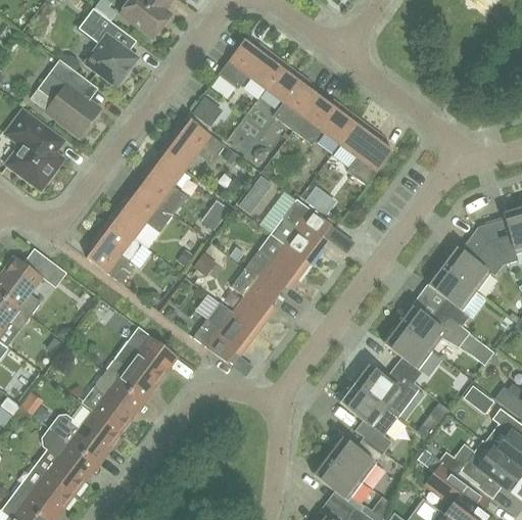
[(164,8),(170,0),(130,0),(121,12),(153,37),(171,13),(164,8)]
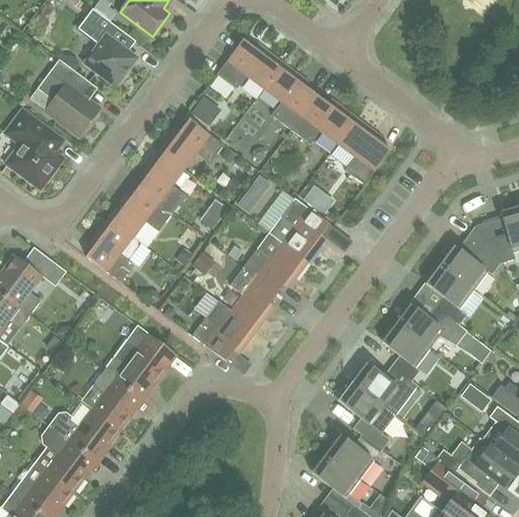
[(116,85),(137,56),(122,45),(130,36),(92,7),(77,27),(99,43),(84,62),(116,85)]
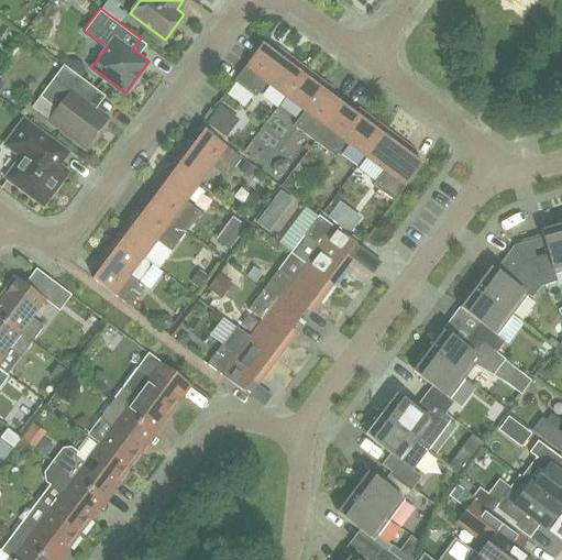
[(307,67),(278,46),(275,51),(263,42),(262,43),(234,79),(256,95),(267,80),(286,95),(307,67)]
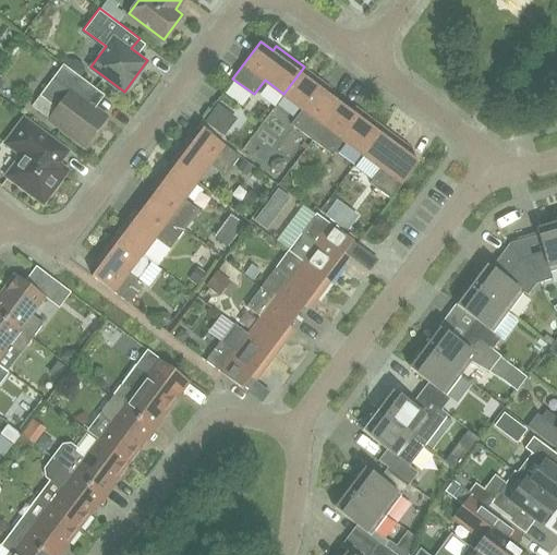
[(63,62),(39,94),(58,107),(49,118),(85,144),(106,116),(86,100),(96,86),(63,62)]
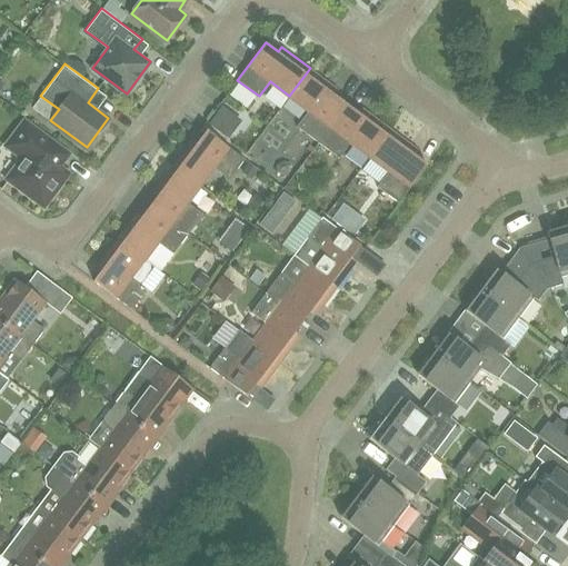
[(347,102),(335,93),(338,89),(310,68),(289,96),(308,110),(297,125),(318,140),(347,102)]
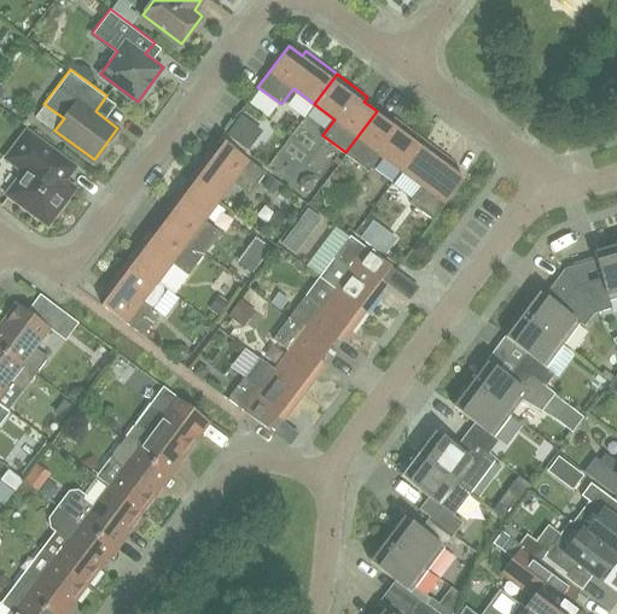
[(424,139),(394,116),(390,122),(377,111),(345,152),(368,170),(380,153),(401,169),(424,139)]
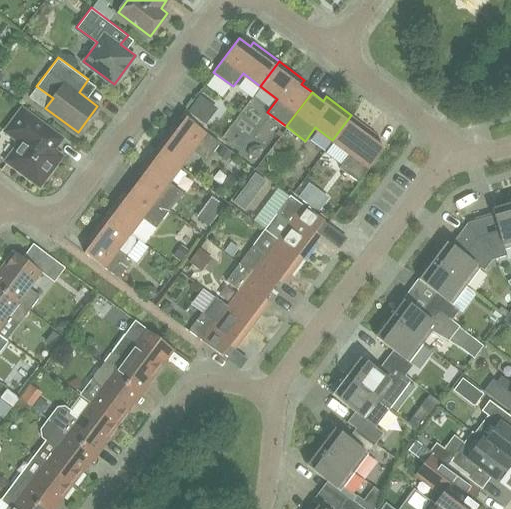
[(199,93),(187,109),(205,123),(217,107),(199,93)]
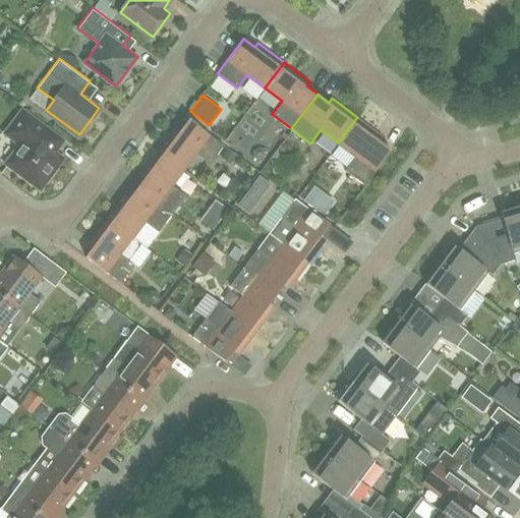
[(49,129),(22,110),(6,131),(21,144),(7,162),(40,186),(62,158),(41,141),(49,129)]
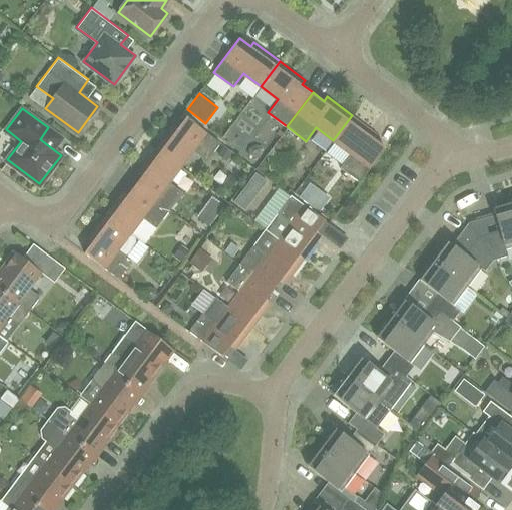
[(374,138),(377,134),(352,115),(333,140),(351,153),(340,166),(360,181),(385,147),(374,138)]
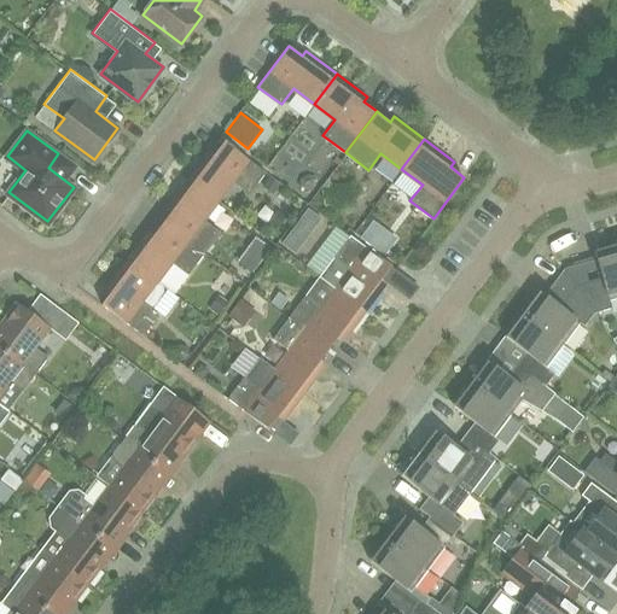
[(266,170),(225,140),(215,152),(210,148),(188,177),(219,199),(233,180),(249,192),(266,170)]
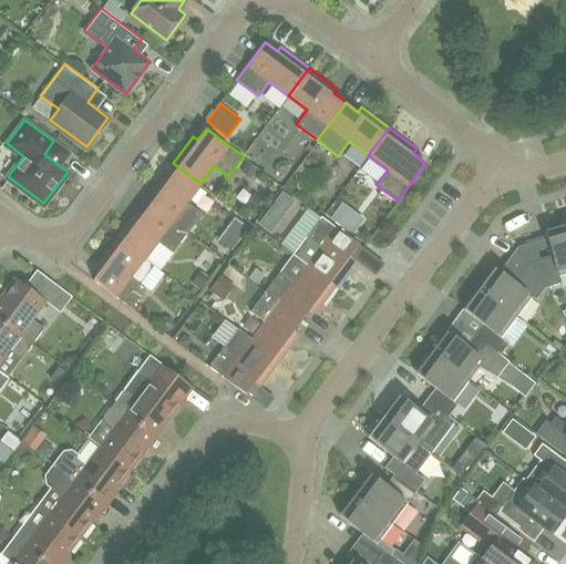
[(187,201),(201,183),(173,163),(154,188),(158,192),(150,203),(187,232),(203,212),(187,201)]
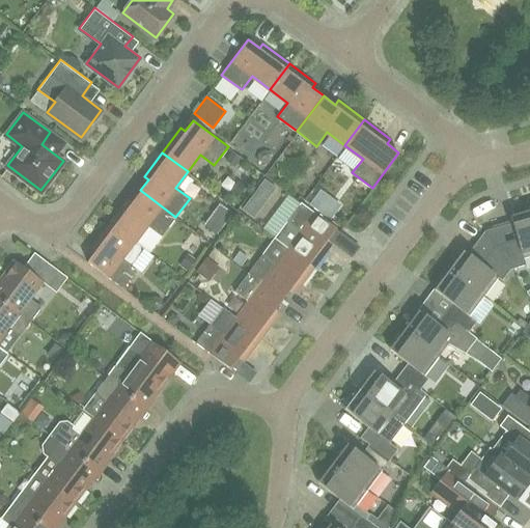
[(277,186),(266,177),(255,192),(266,200),(277,186)]
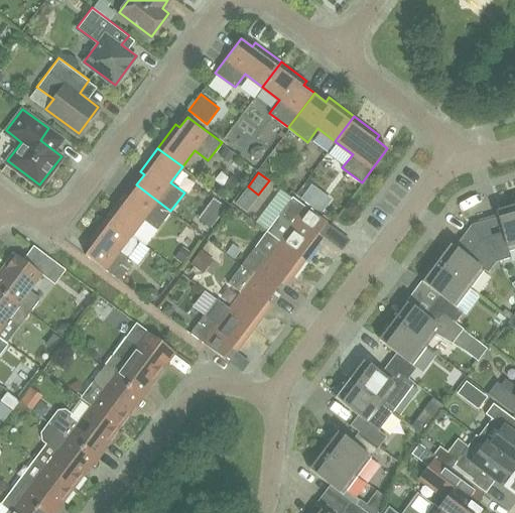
[(170,211),(136,184),(129,195),(125,191),(107,216),(132,234),(144,219),(157,229),(170,211)]
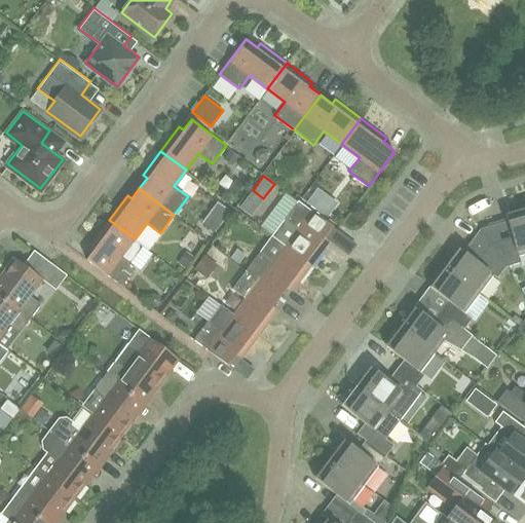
[(325,236),(333,225),(298,199),(271,234),(286,245),(311,263),(329,239),(325,236)]
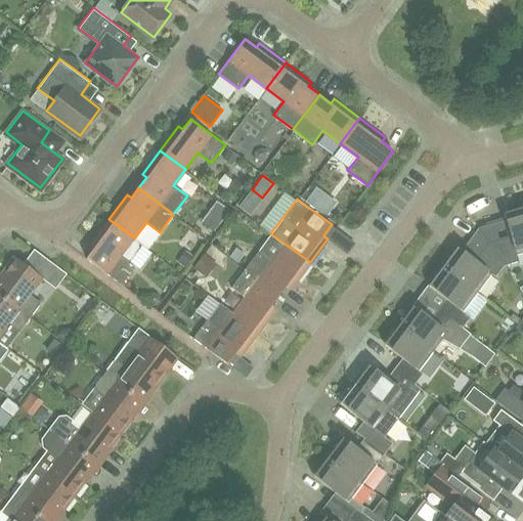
[(522,206),(504,212),(511,235),(489,242),(505,264),(518,260),(516,254),(522,251),(522,206)]
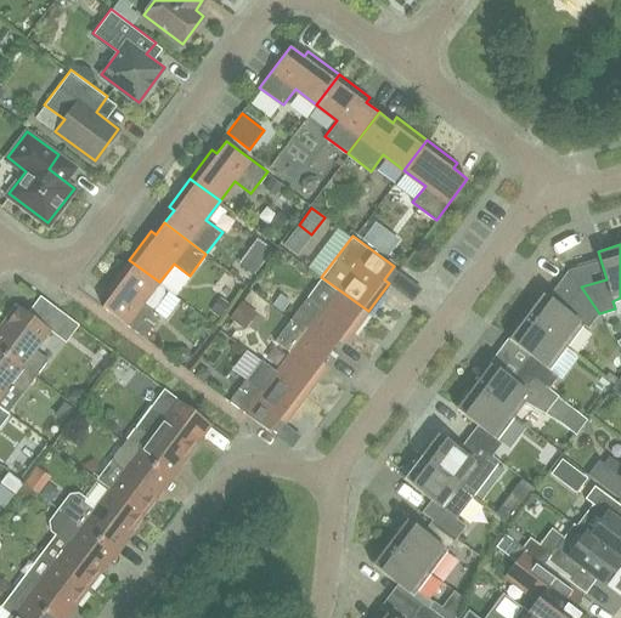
[(145,301),(159,282),(129,260),(107,288),(113,292),(103,305),(145,336),(161,313),(145,301)]
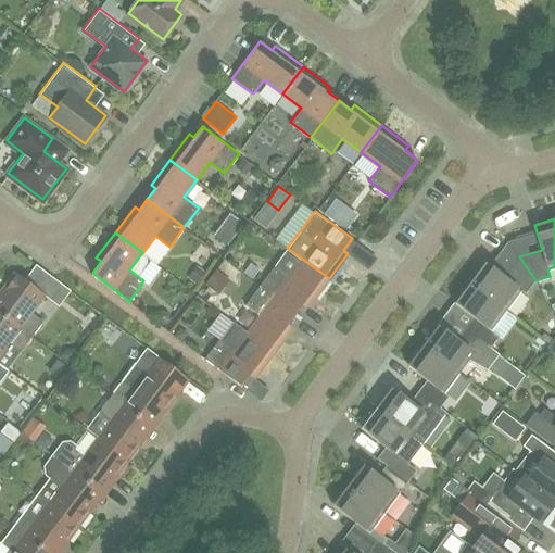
[(310,304),(329,278),(302,259),(287,248),(260,284),(298,312),(305,301),(310,304)]
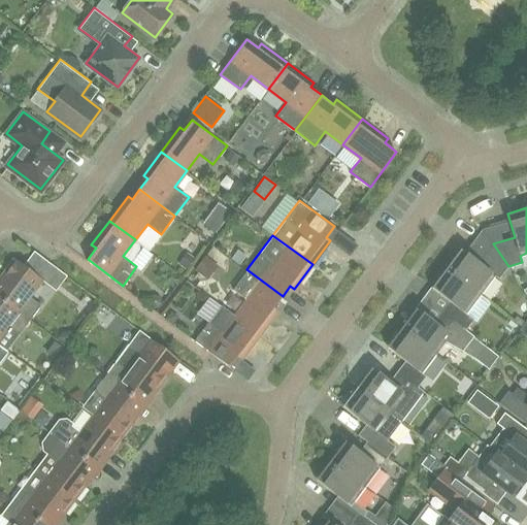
[(481,294),(495,274),(499,277),(508,266),(493,243),(479,262),(461,249),(447,267),(481,294)]
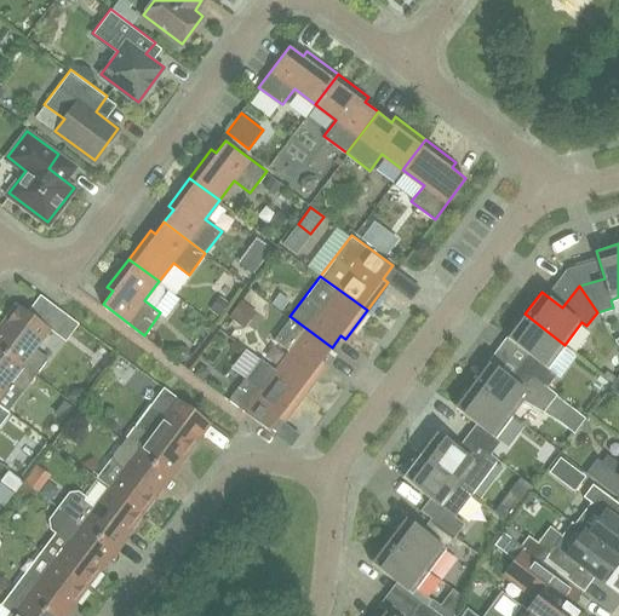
[(230,303),(221,295),(212,309),(221,315),(230,303)]
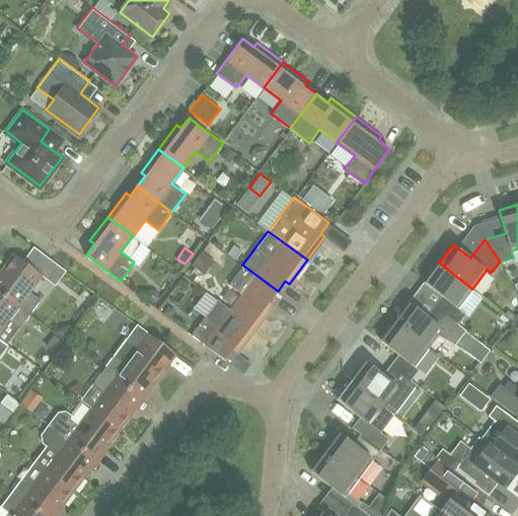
[(29,265),(43,274),(46,276),(56,263),(51,259),(41,250),(29,265)]
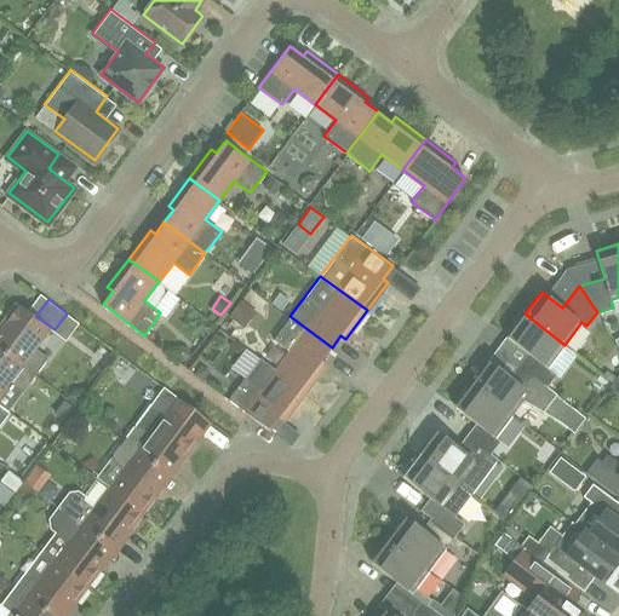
[(241,323),(252,308),(241,299),(229,315),(241,323)]
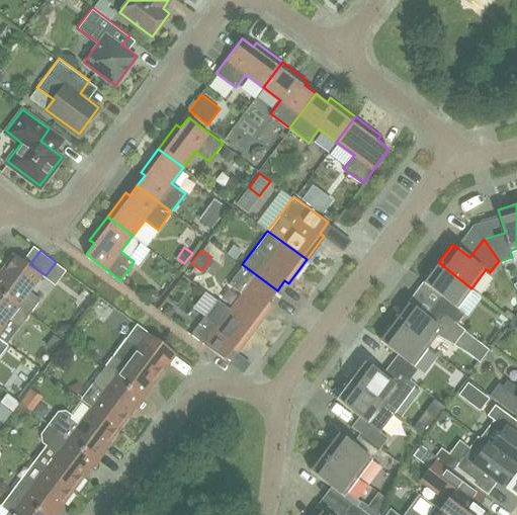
[(30,290),(42,273),(29,264),(14,252),(0,270),(0,289),(29,313),(40,298),(30,290)]
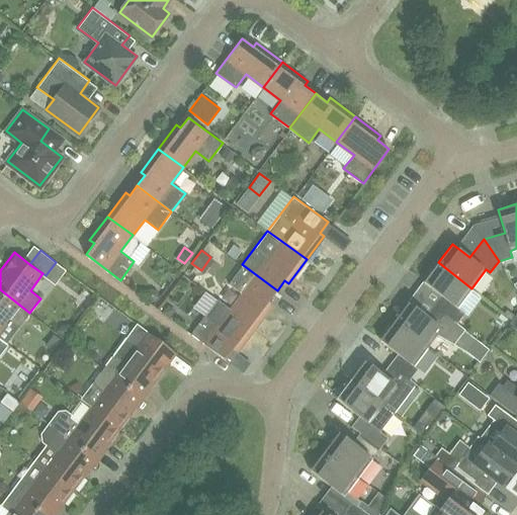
[(458,307),(471,288),(438,262),(424,281),(441,294),(434,305),(454,320),(454,321),(457,323),(465,312),(458,307)]
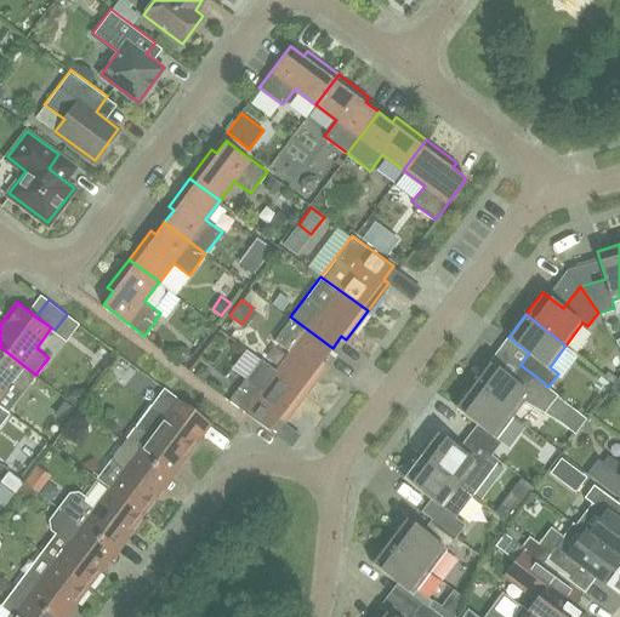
[(323,360),(333,348),(290,316),(274,338),(291,350),(277,370),(306,393),(328,364),(323,360)]
